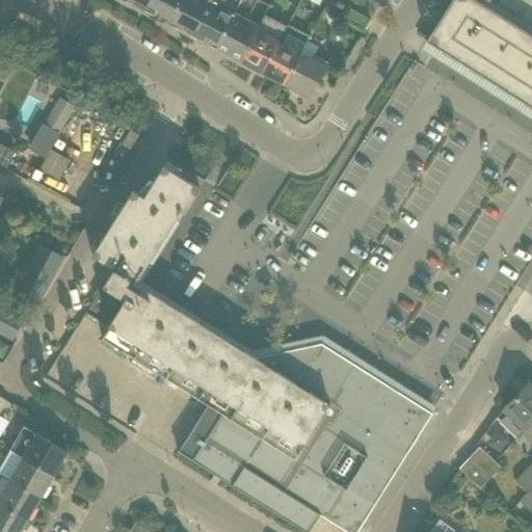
[(124,0),(144,10),(150,0),(124,0)]
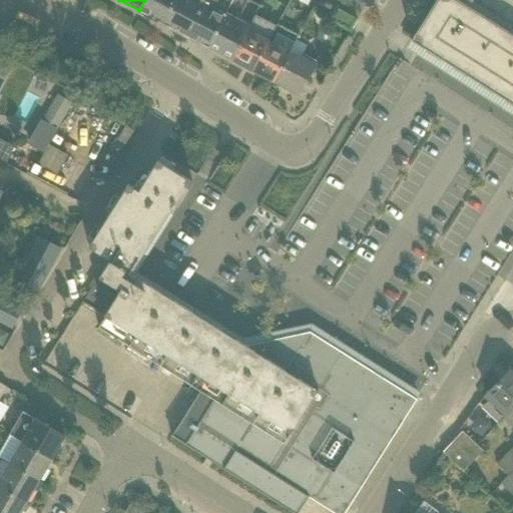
[(163,23),(175,0),(144,0),(139,10),(163,23)]
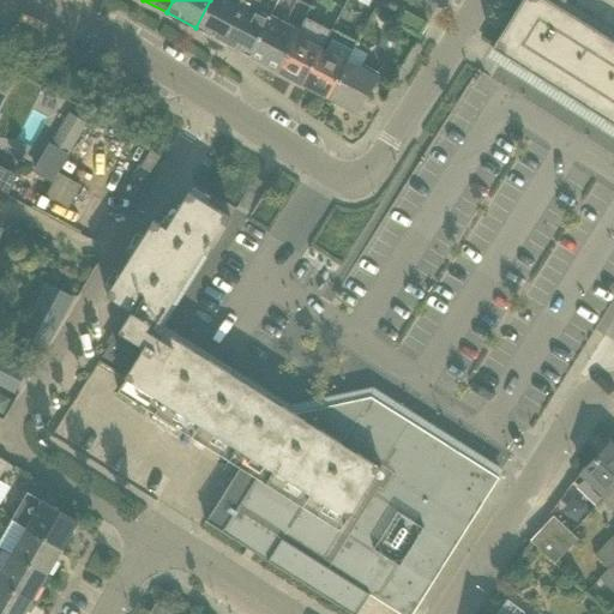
[(224,43),(245,0),(210,0),(196,28),(224,43)]
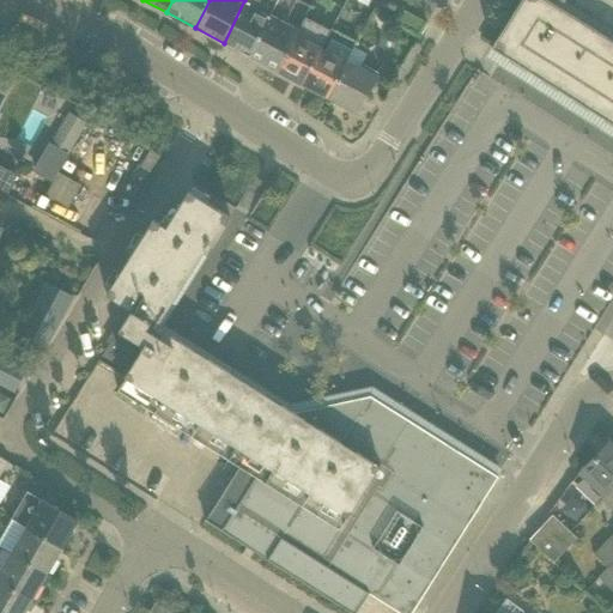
[(244,0),(224,43),(243,53),(249,56),(269,17),(268,16),(255,10),(260,0),(244,0)]
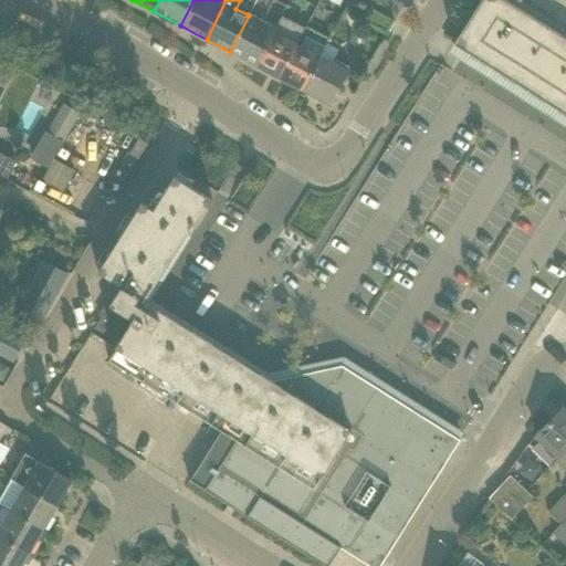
[(271,0),(254,0),(248,14),(249,16),(230,52),(257,65),(274,29),(261,22),(271,0)]
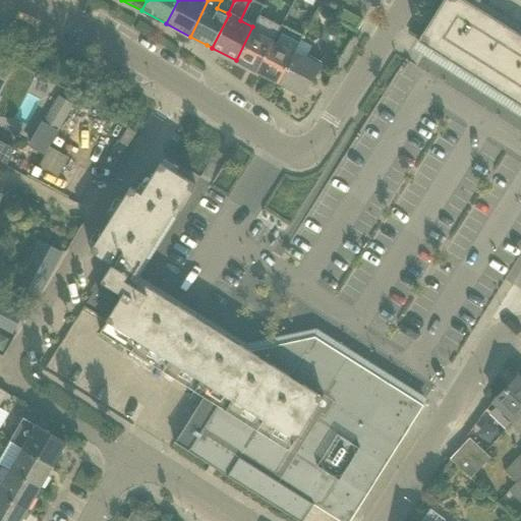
[(520,0),(443,0),(418,40),(520,105),(520,0)]
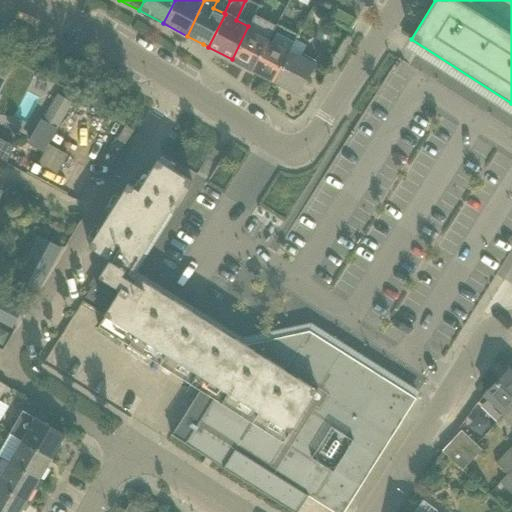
[(351,30),(357,19),(337,8),(331,19),(351,30)]
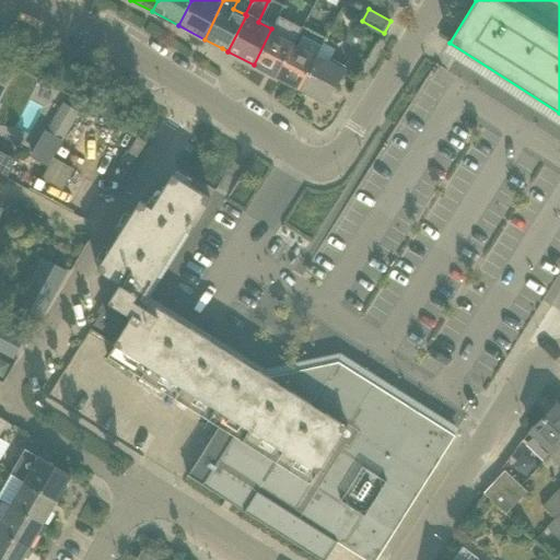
[(277,77),(293,46),(289,44),(295,31),(291,26),(282,22),(277,22),(272,30),(271,28),(254,65),(277,77)]
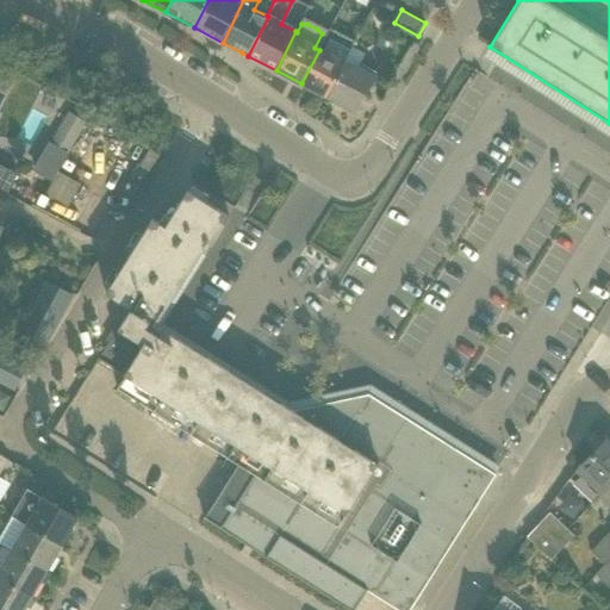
[(328,98),(356,113),(378,73),(361,64),(366,54),(353,47),(346,61),(346,60),(344,62),(346,63),(328,98)]
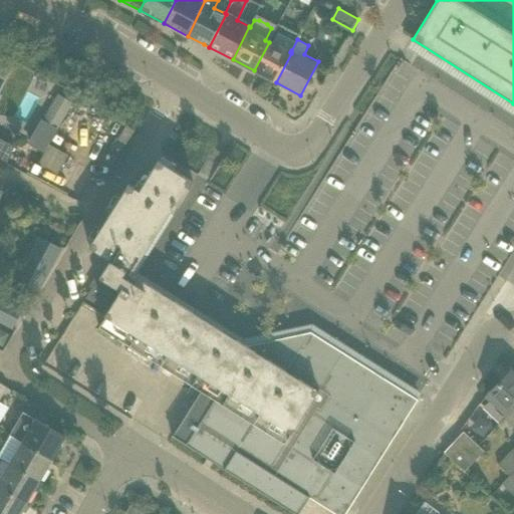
[(269,42),(254,70),(276,82),(291,53),(290,52),(269,42)]
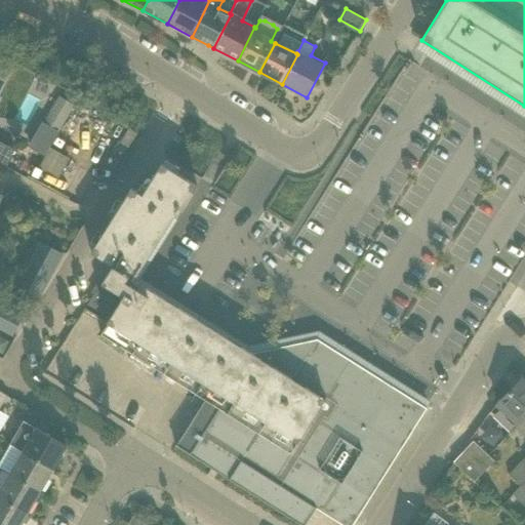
[(67,119),(75,105),(59,95),(51,110),(67,119)]
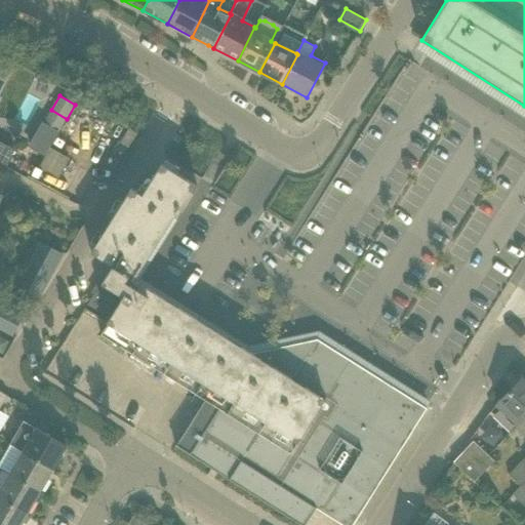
[(0,164),(5,167),(14,151),(0,143),(0,164)]
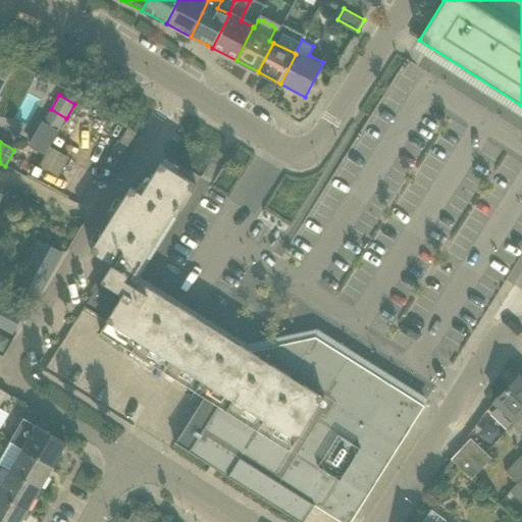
[(41,166),(59,174),(68,156),(50,148),(41,166)]
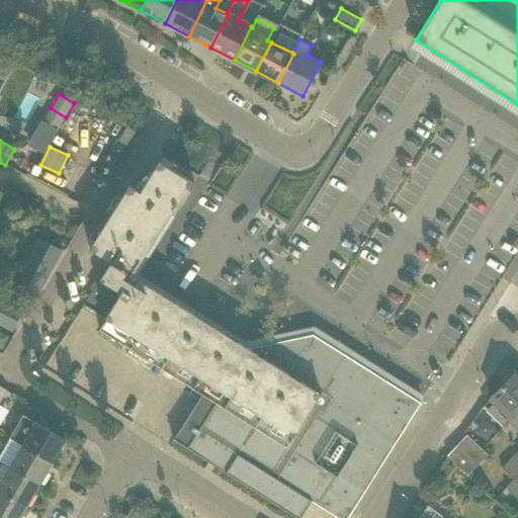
[(175,214),(195,183),(160,161),(141,192),(130,185),(90,249),(111,262),(82,308),(105,322),(100,330),(201,395),(173,440),(296,517),(300,517),(312,502),(337,517),(348,517),(422,403),(314,335),(236,348),(131,281),(130,281),(128,282),(123,279),(128,271),(167,209),(175,214)]
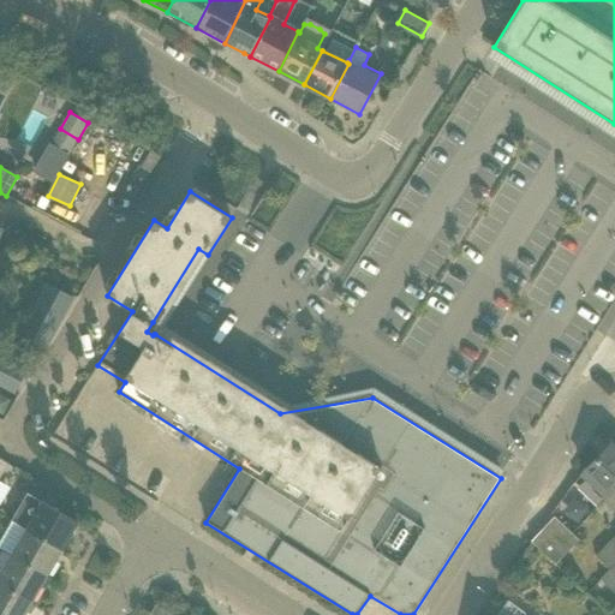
[(59,329),(76,297),(49,282),(33,316),(59,329)]
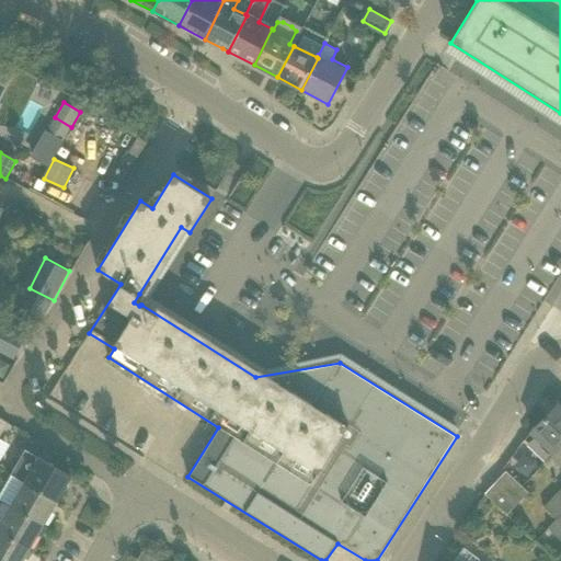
[(0,352),(13,358),(24,336),(0,323),(0,352)]
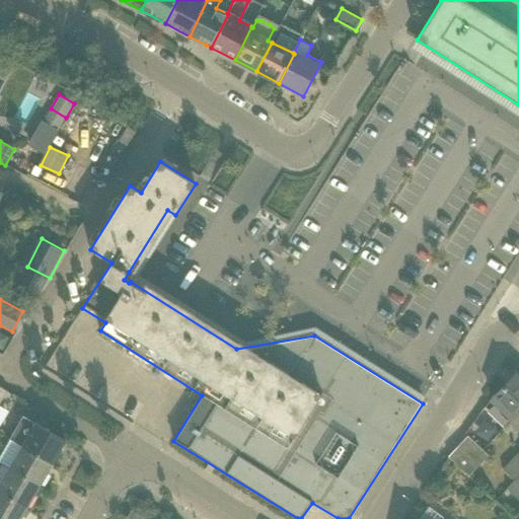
[(518,377),(516,374),(492,399),(513,420),(518,412),(518,377)]
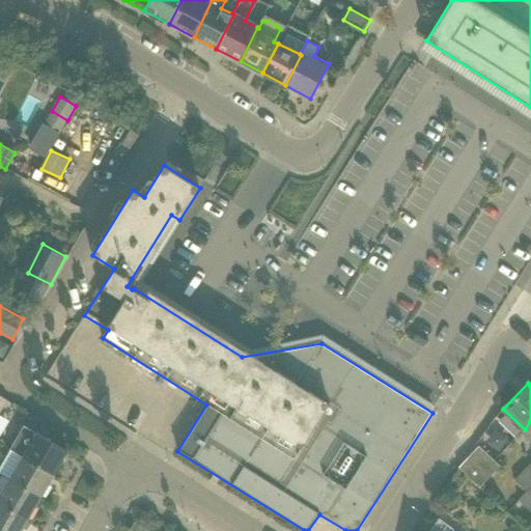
[(23,457),(54,475),(67,451),(24,426),(10,450),(23,456),(23,457)]
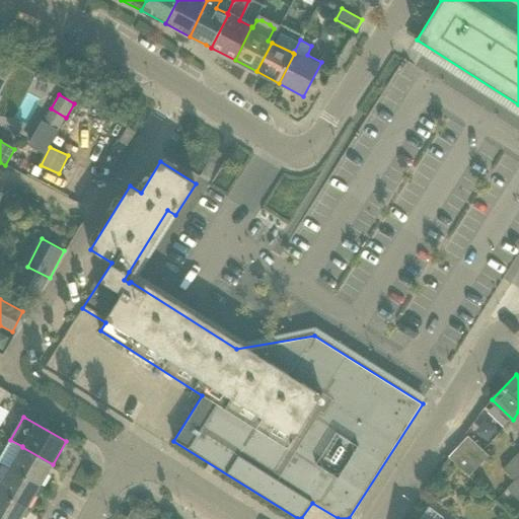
[(463,470),(483,450),(468,436),(449,457),(463,470)]
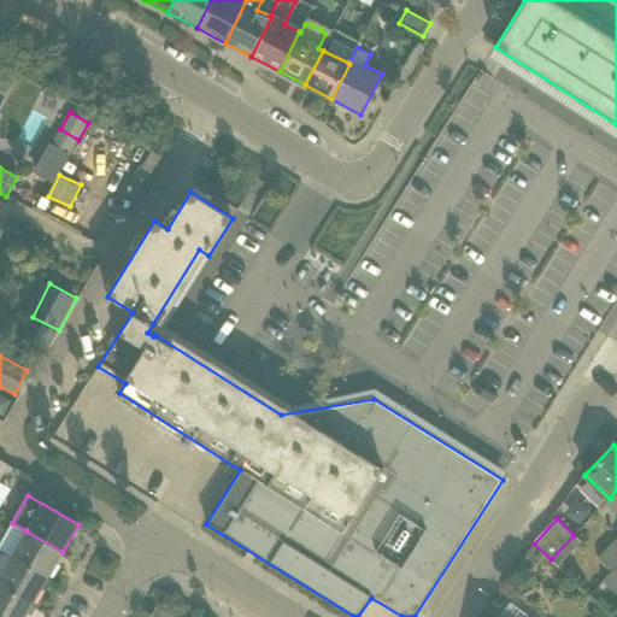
[(47,577),(63,552),(27,532),(27,530),(12,523),(0,544),(0,551),(11,557),(47,577)]
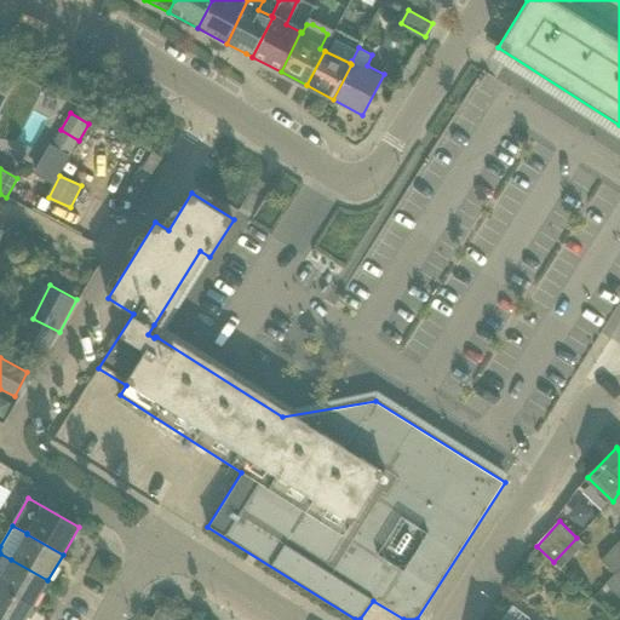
[(584,544),(577,538),(554,562),(561,569),(584,544)]
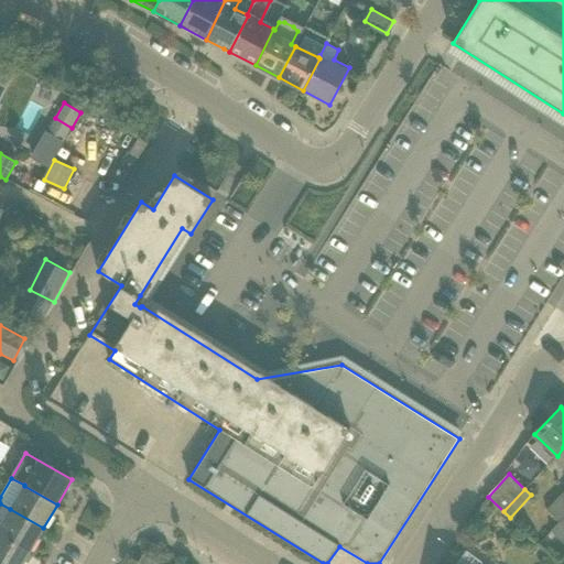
[(563,491),(545,511),(559,523),(560,524),(563,519),(563,491)]
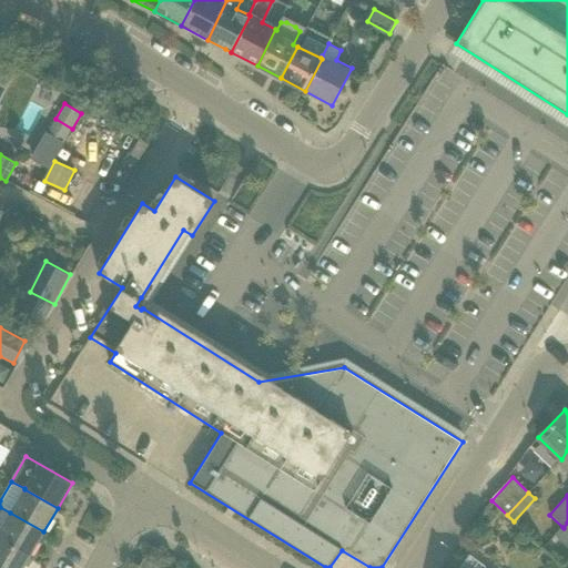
[(0,539),(30,557),(43,531),(10,513),(0,530),(0,539)]
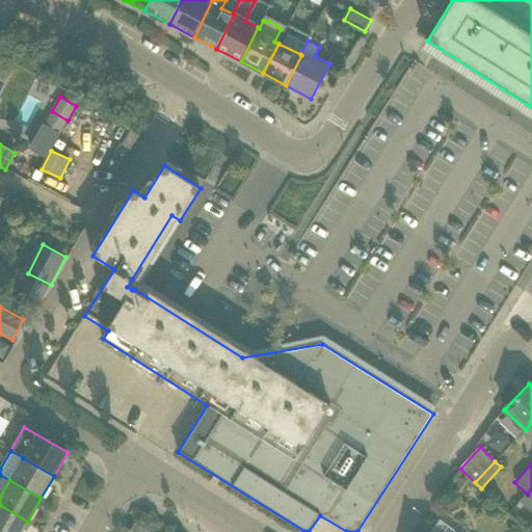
[(530,513),(531,510),(531,489),(528,495),(527,494),(520,503),(530,513)]
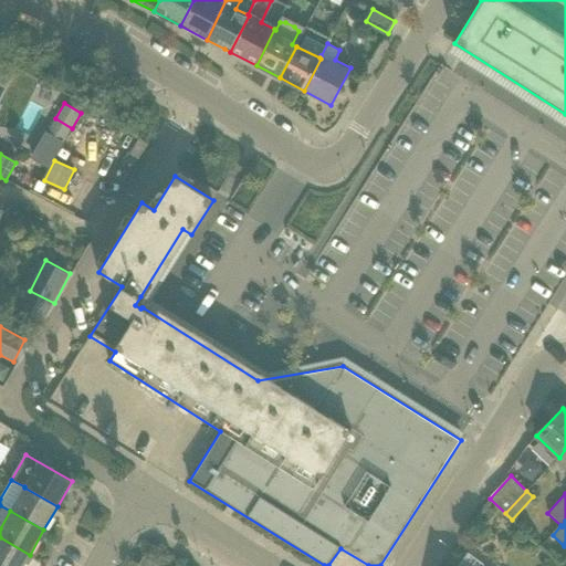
[(0,565),(22,565),(30,555),(0,537),(0,565)]
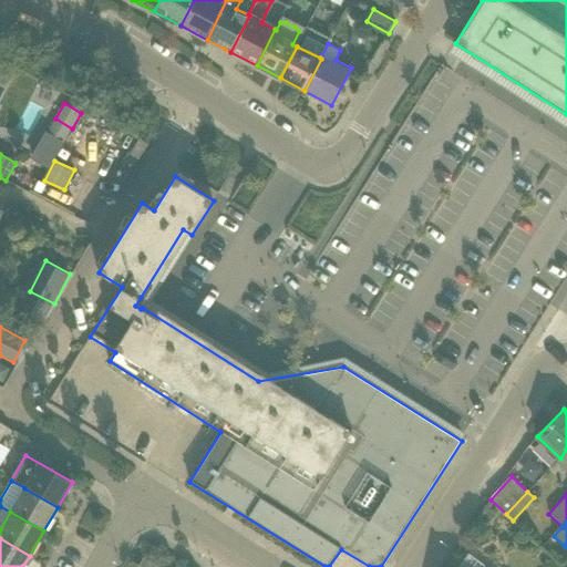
[(483,566),(484,565),(468,553),(459,566),(483,566)]
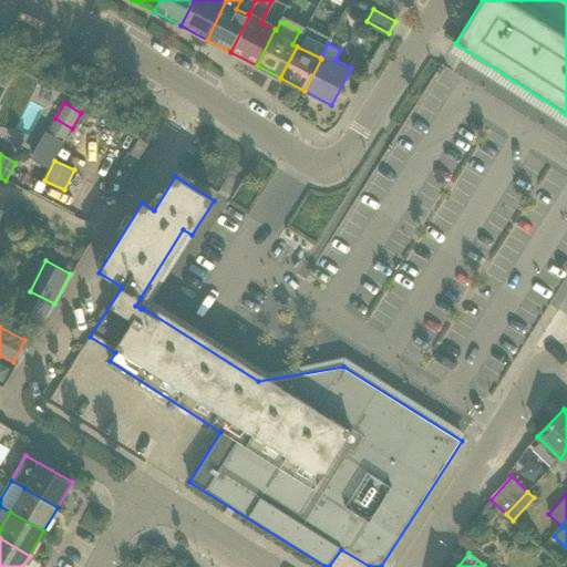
[(160,566),(144,557),(137,566),(160,566)]
